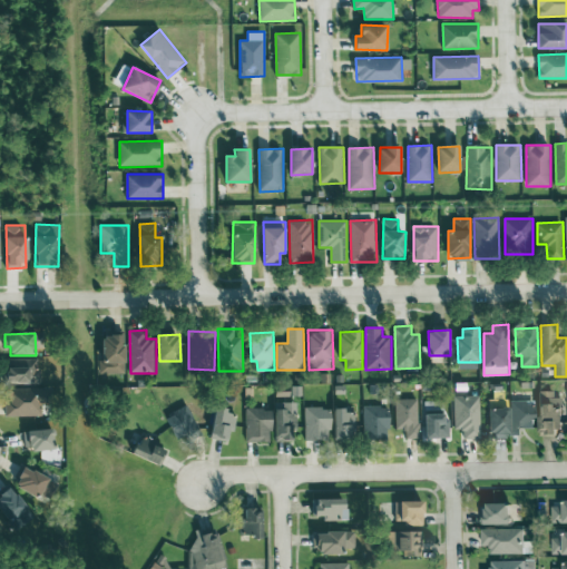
[(101,374),(126,373),(125,335),(100,335),(101,374)]
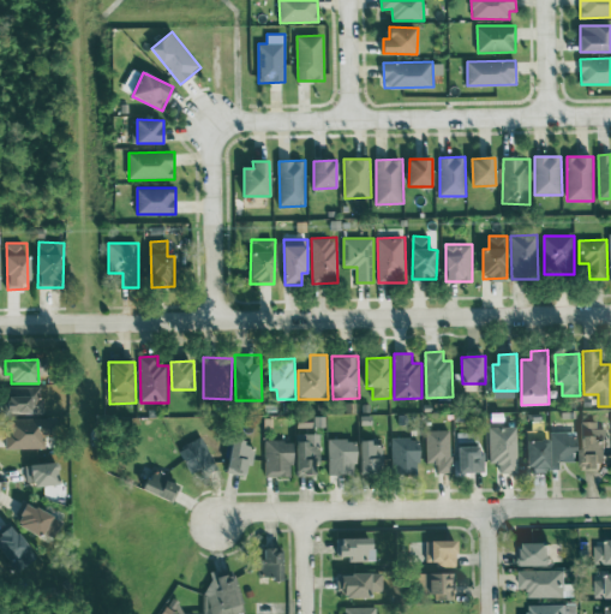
[(6,387),(6,413),(42,413),(42,387),(6,387)]
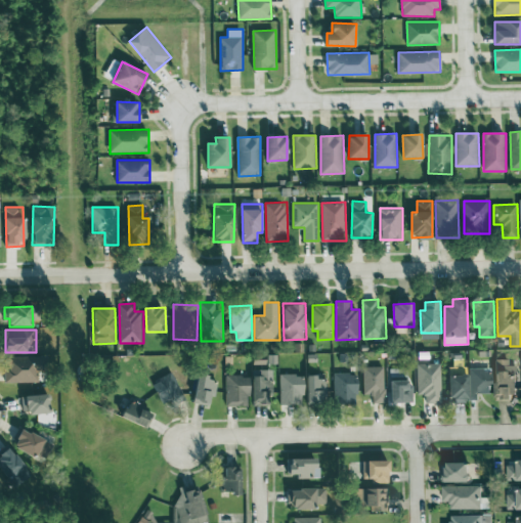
[(43,382),(43,356),(5,357),(6,383),(43,382)]
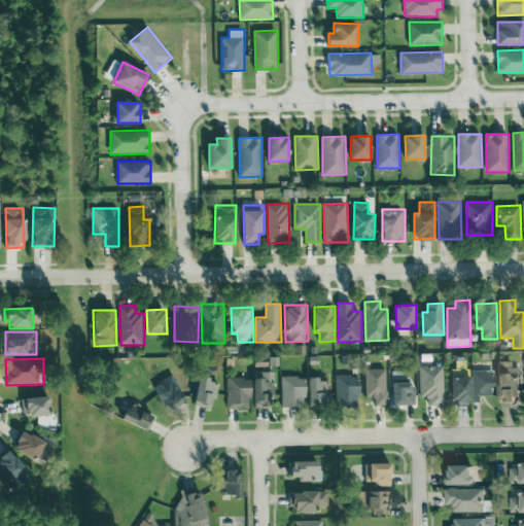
[(421,365),(421,397),(429,397),(429,405),(445,405),(444,365),(421,365)]
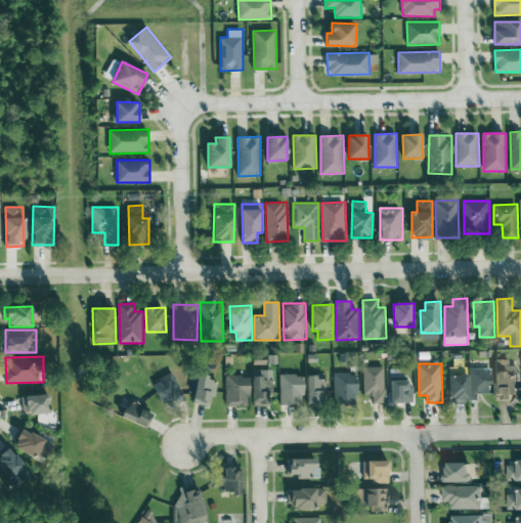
[(387,402),(386,366),(364,366),(365,395),(375,395),(375,403),(387,402)]
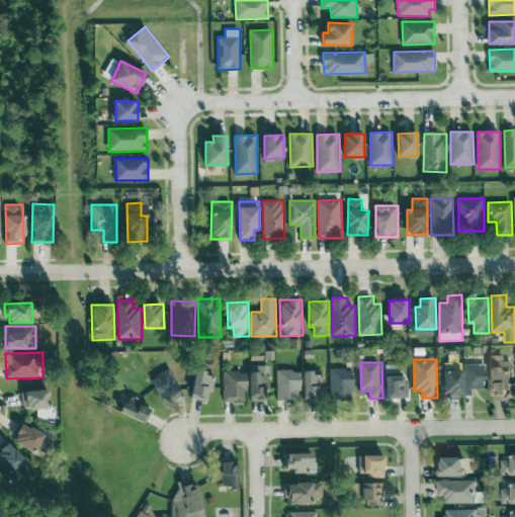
[(487,363),(464,364),(464,396),(476,396),(476,390),(487,389),(487,363)]
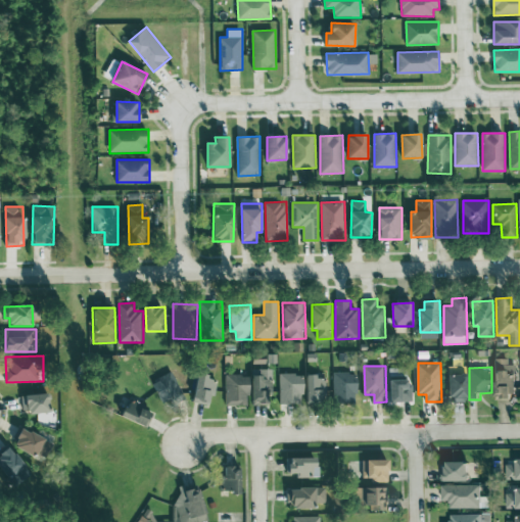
[(253,405),(269,405),(269,394),(274,394),(273,369),(252,369),(253,405)]
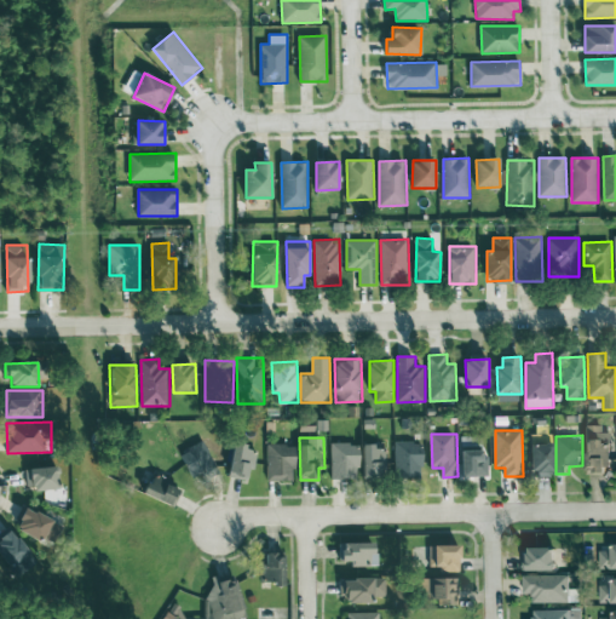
[(182,451),(191,474),(216,464),(205,441),(182,451)]
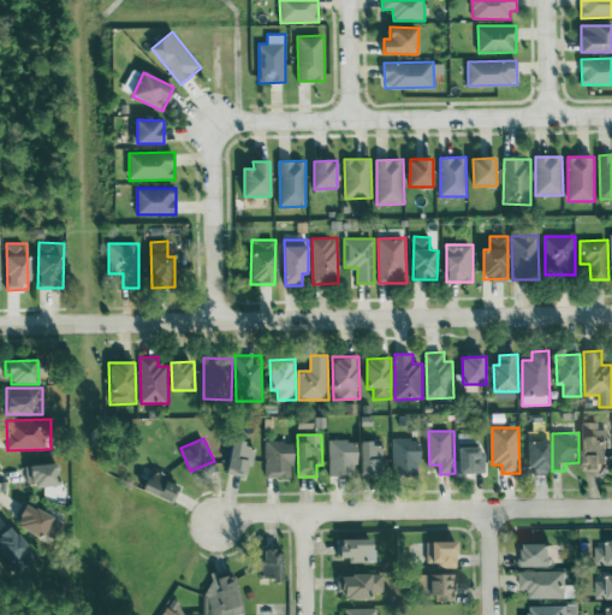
[(393,439),(394,475),(421,475),(420,438),(393,439)]
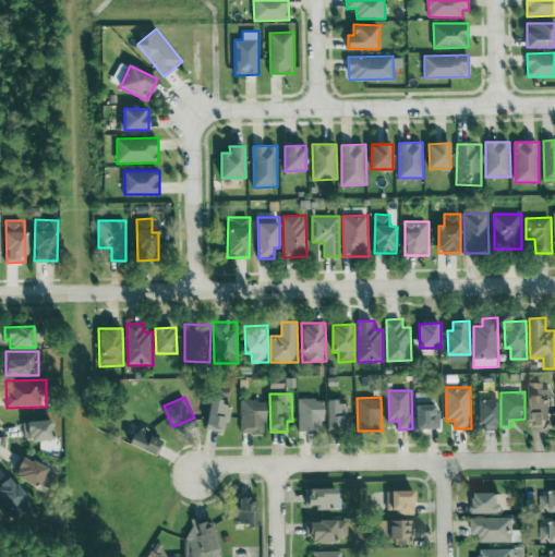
[(225,421),(230,422),(233,406),(222,403),(224,400),(212,398),(206,428),(224,432),(225,421)]
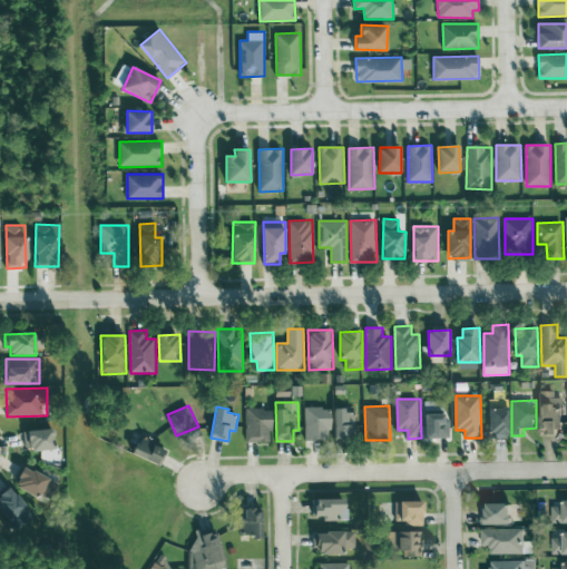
[(332,408),(306,406),(306,440),(331,440),(332,408)]
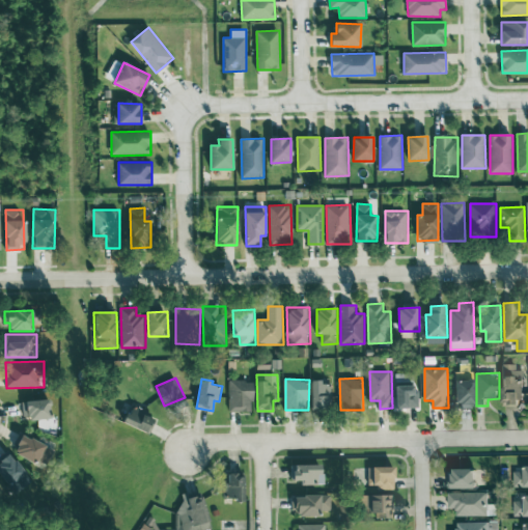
[(230,380),(230,412),(253,412),(253,381),(230,380)]
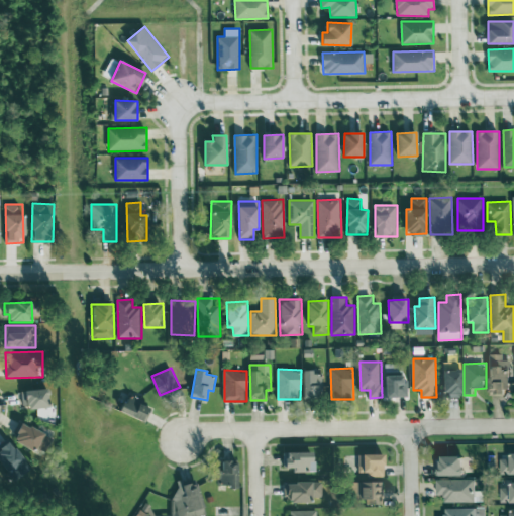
[(304,399),(323,399),(323,375),(314,375),(314,370),(303,371),(304,399)]
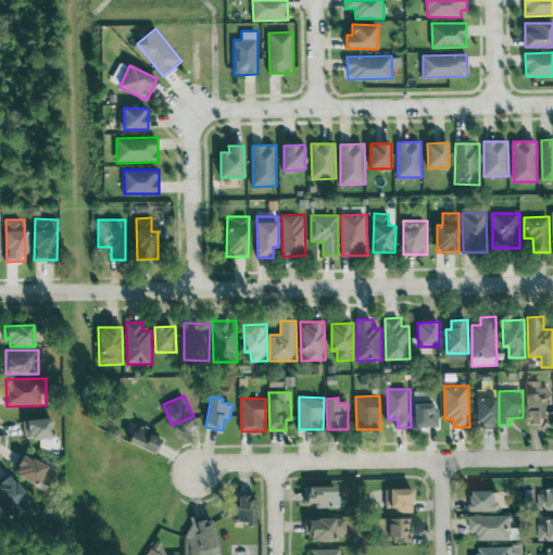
[(438,427),(438,403),(415,404),(416,428),(438,427)]
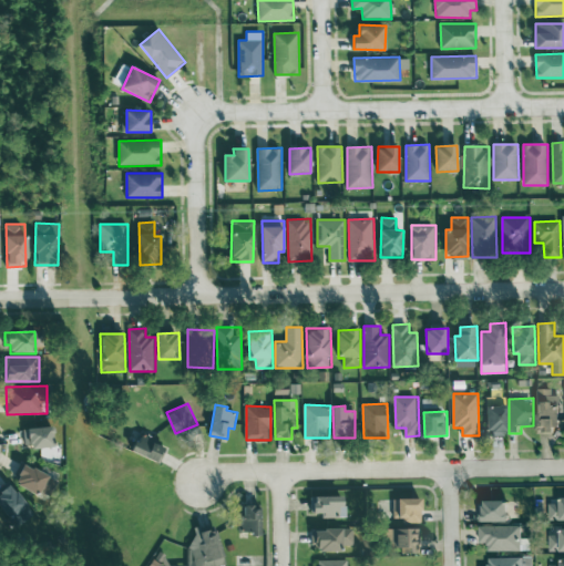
[(54,448),(53,428),(29,428),(29,448),(54,448)]
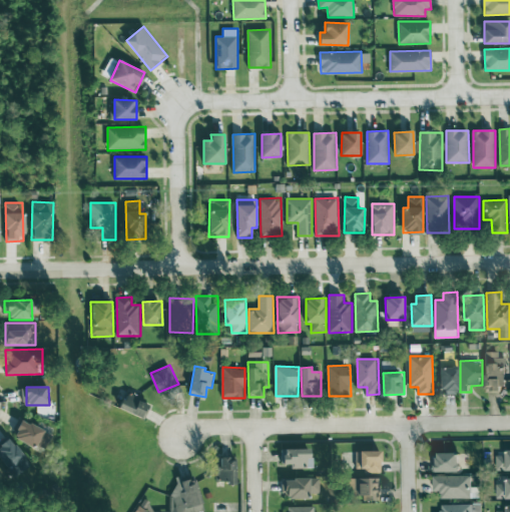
[(120,410),(145,419),(151,402),(127,393),(120,410)]
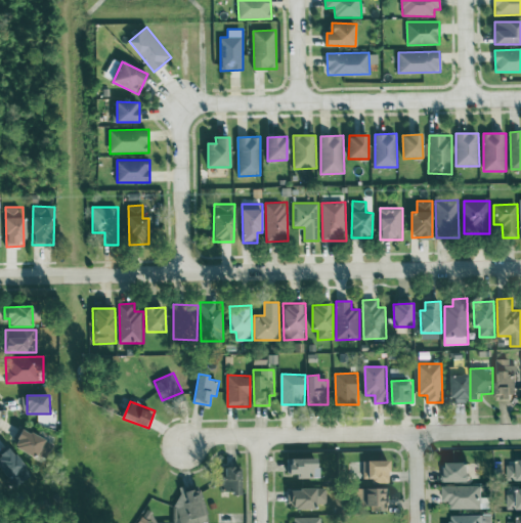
[(54,444),(23,429),(14,446),(46,462),(54,444)]
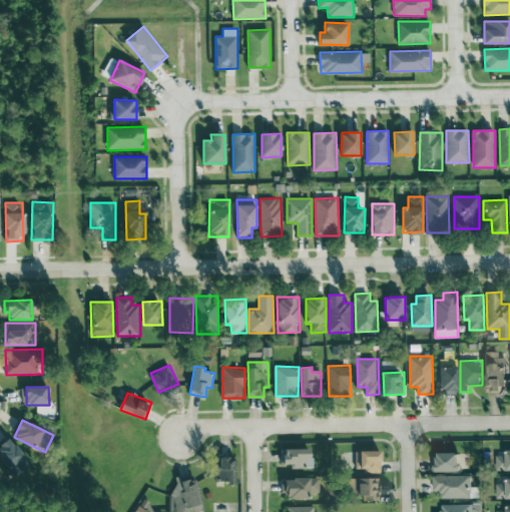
[(0,457),(18,477),(32,463),(9,439),(0,446),(0,457)]
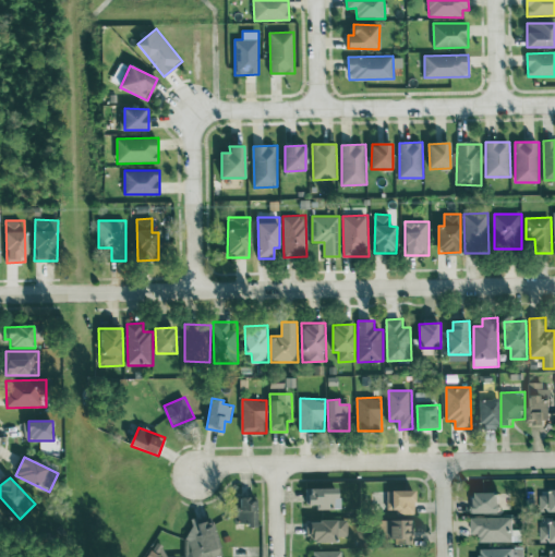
[(338,486),(308,487),(309,504),(317,504),(317,509),(341,509),(341,496),(338,496),(338,486)]
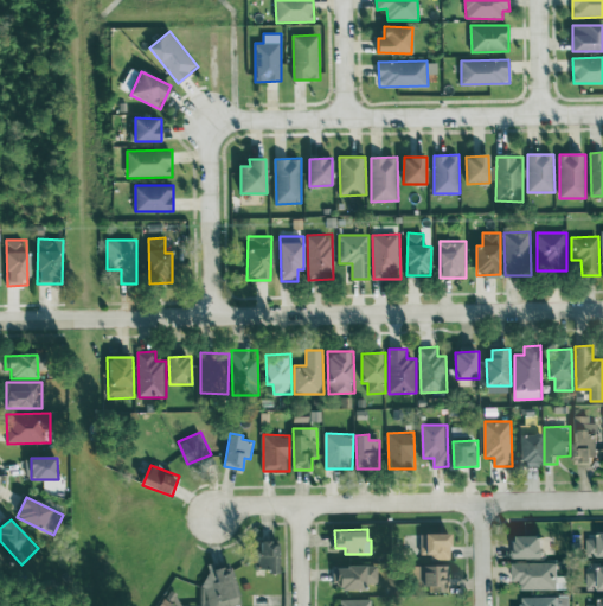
[(450,533),(421,533),(422,554),(431,554),(431,560),(451,559),(450,533)]
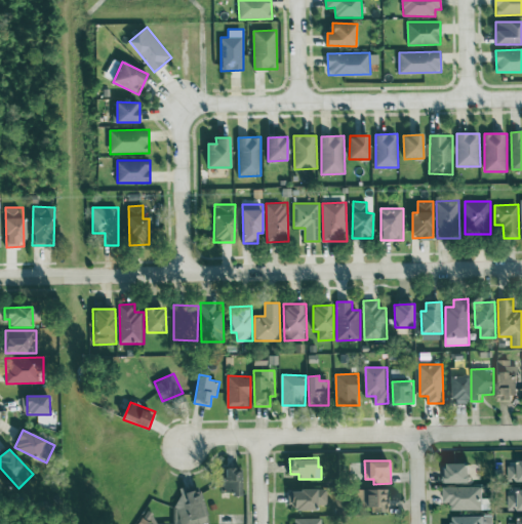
[(521,460),(519,460),(519,465),(510,465),(510,481),(521,480),(521,460)]
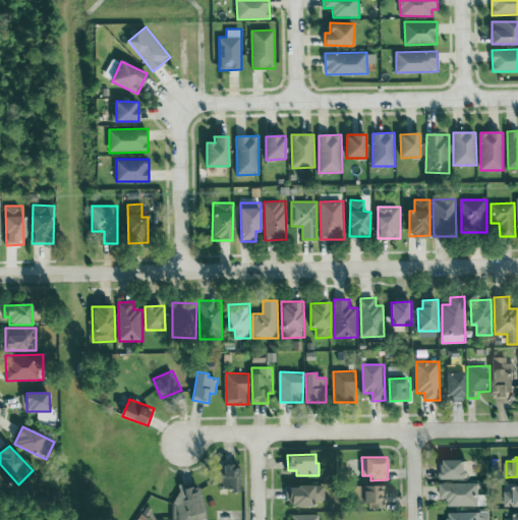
[(467,458),(445,458),(445,478),(468,477),(467,458)]
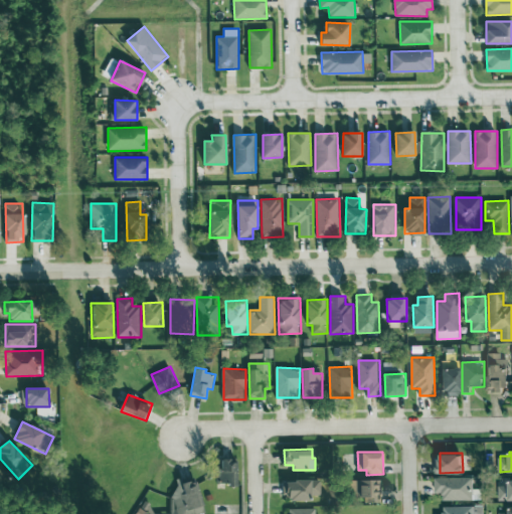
[(218,484),(236,484),(235,457),(221,458),(221,467),(217,467),(218,484)]
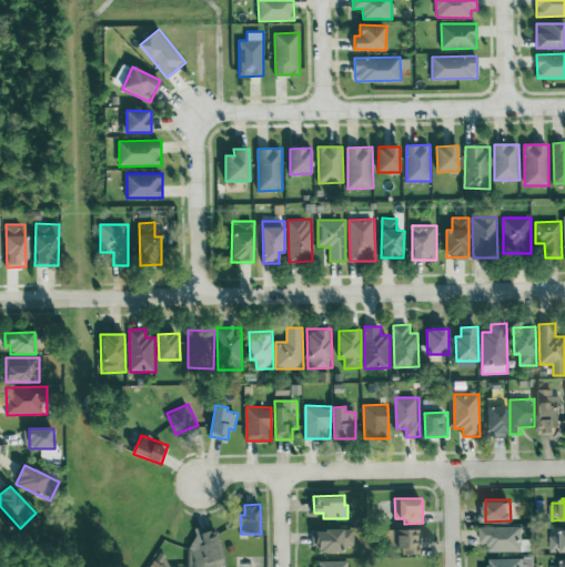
[(491,552),(533,550),(533,538),(524,538),(524,525),(482,525),(483,543),(491,543),(491,552)]
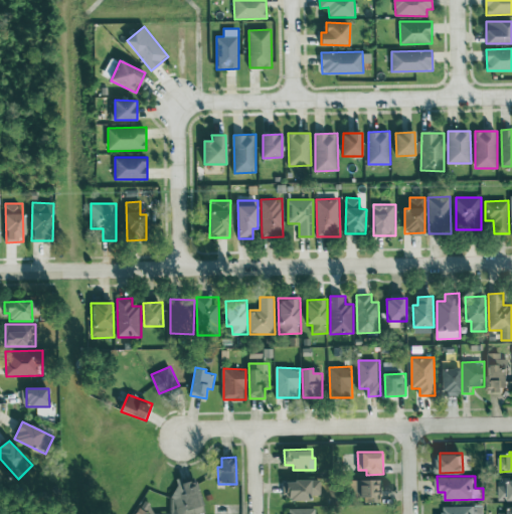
[(193,513),(204,512),(196,477),(170,483),(176,513),(193,513)]
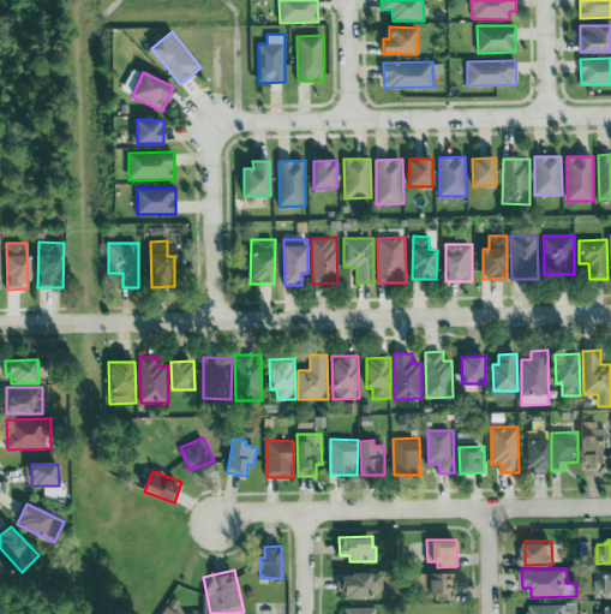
[(384,572),(339,572),(339,588),(345,589),(343,597),(366,597),(366,590),(384,590),(384,572)]
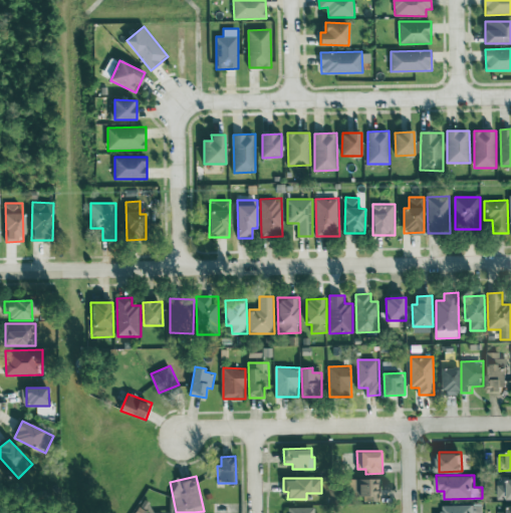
[(348,478),(348,495),(365,495),(365,500),(380,500),(380,478),(348,478)]
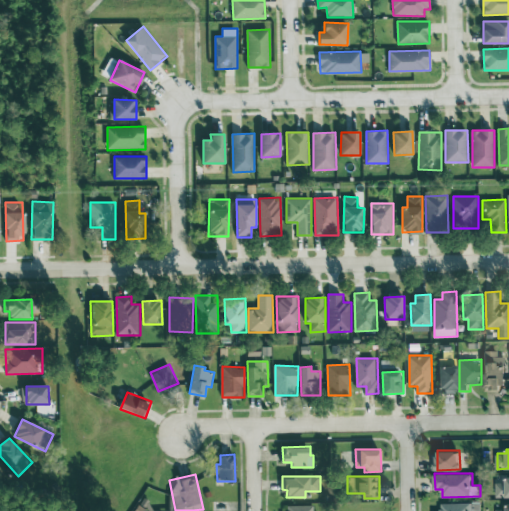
[(498,497),(508,496),(508,476),(506,476),(506,482),(497,482),(498,497)]
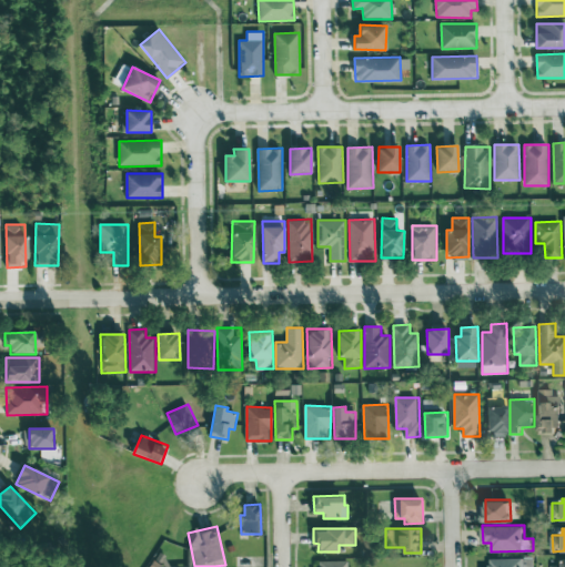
[(535,566),(536,557),(492,558),(492,566),(482,566),(481,566),(535,566)]
